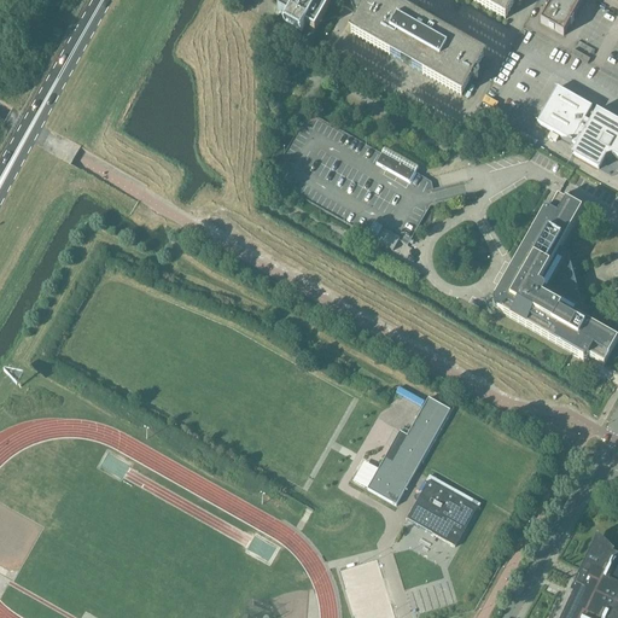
[(285,0),(283,6),(292,12),(285,24),(302,34),(304,28),(314,34),(333,0),(285,0)]
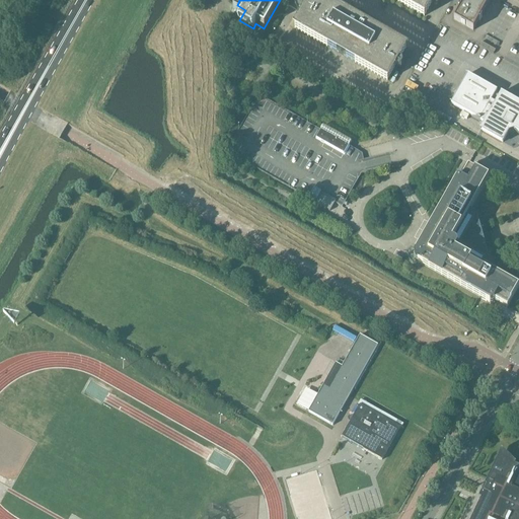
[(405,49),(319,0),(310,0),(295,28),(387,81),(405,49)]
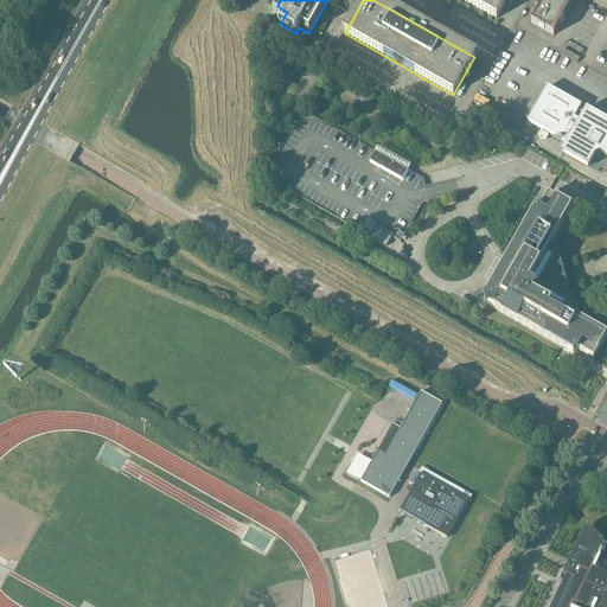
[(461,0),(496,20),(506,0),(461,0)]
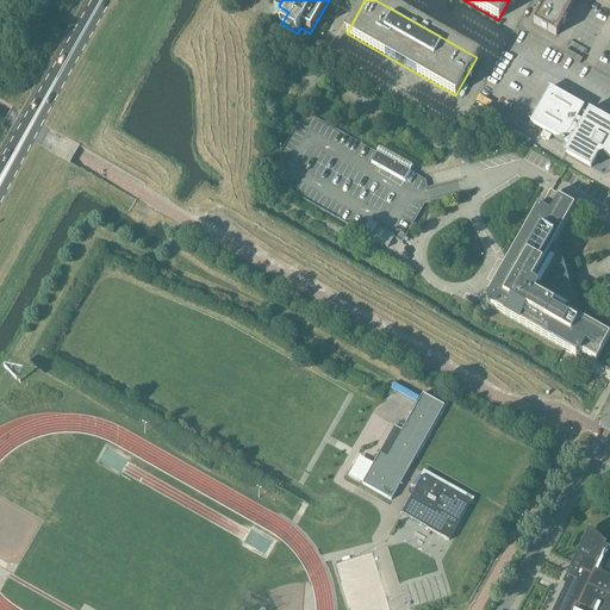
[(571,10),(554,0),(546,0),(534,24),(556,37),(562,25),(564,25),(566,22),(565,20),(571,10)]
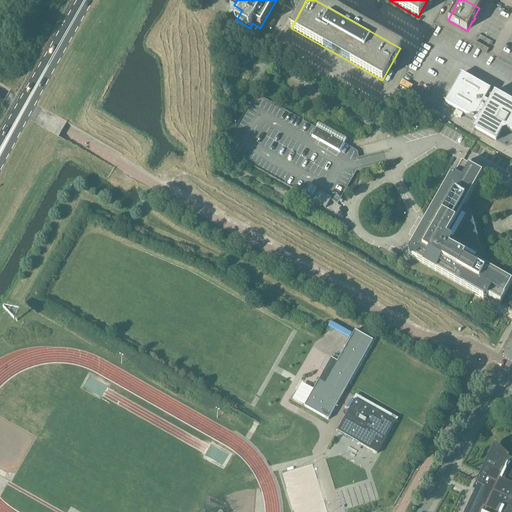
[(498,138),(499,138),(502,133),(503,134),(507,133),(508,131),(511,133),(511,102),(494,93),(494,94),(489,92),(490,91),(461,74),(445,103),(463,113),(463,114),(473,120),(474,119),(478,122),(474,129),(496,141),(498,138)]
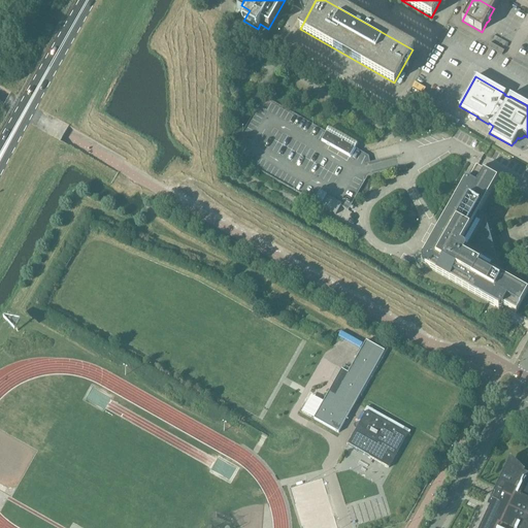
[(259,105),(235,147),(238,160),(321,207),(335,216),(340,207),(349,211),(367,177),(370,163),(368,157),(355,150),(358,144),(329,129),(326,133),(271,102),(259,105)]
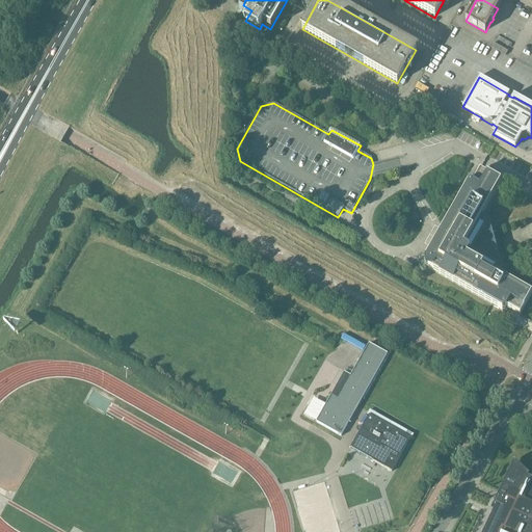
[(425,261),(424,263),(425,265),(425,266),(426,267),(428,268),(502,311),(503,311),(504,311),(506,311),(506,310),(507,309),(520,316),(531,295),(505,281),(498,254),(502,251),(500,241),(495,242),(485,210),(501,183),(480,171),(473,184),(472,184),(471,184),(470,184),(469,184),(468,185),(461,196),(458,194),(428,246),(432,248),(425,260),(425,261)]
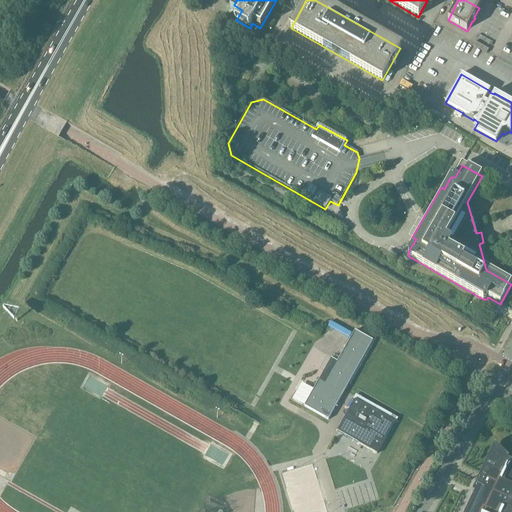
[(319,380),(304,406),(326,419),(328,420),(343,394),(373,341),(355,331),(337,362),(336,362),(331,359),(322,374),(319,380)]
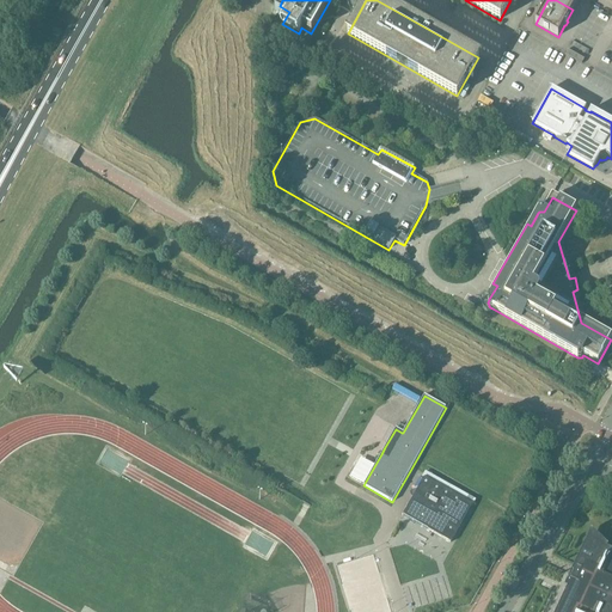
[(415,495),(403,516),(451,543),(472,506),(424,478),(418,488),(412,490),(414,490),(415,495)]
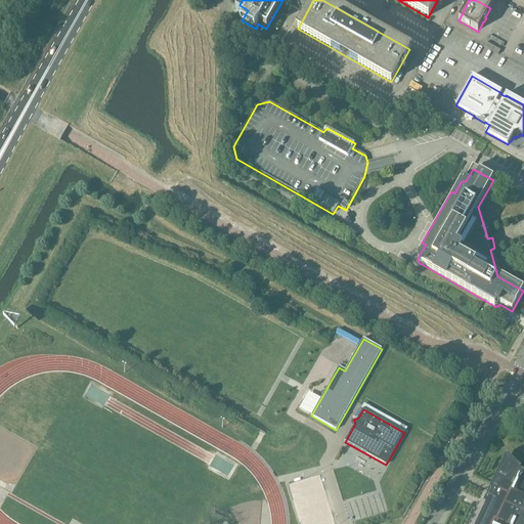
[(521,469),(517,467),(508,457),(490,495),(487,494),(485,499),(484,504),(486,505),(476,523),(523,523),(523,472),(520,471),(521,469)]
